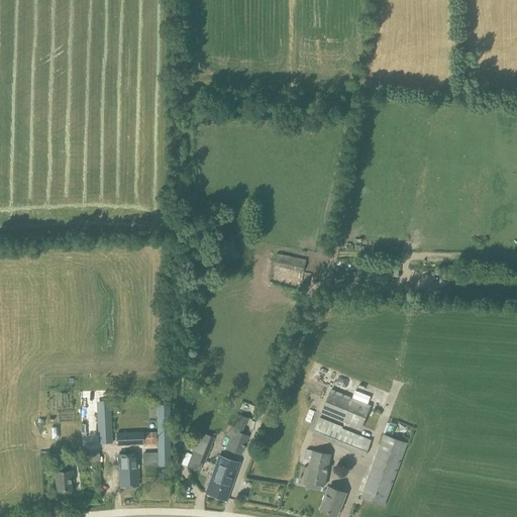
[(306,261),(277,254),(274,267),(304,273),(306,261)]
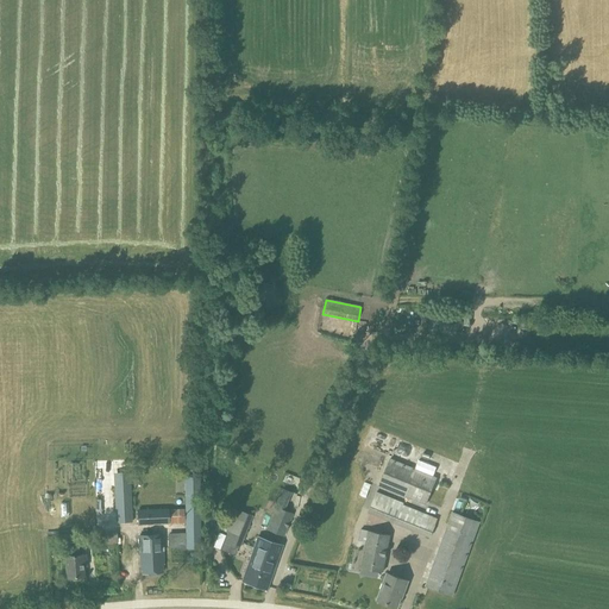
[(437,478),(390,459),(380,487),(426,504),(437,478)]
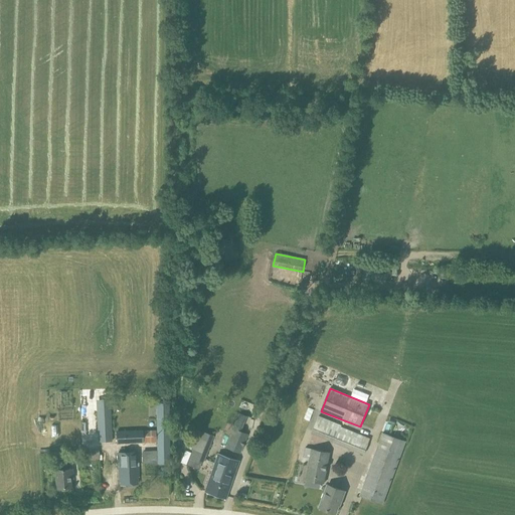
[(111,405),(98,405),(99,443),(112,443),(111,405)]
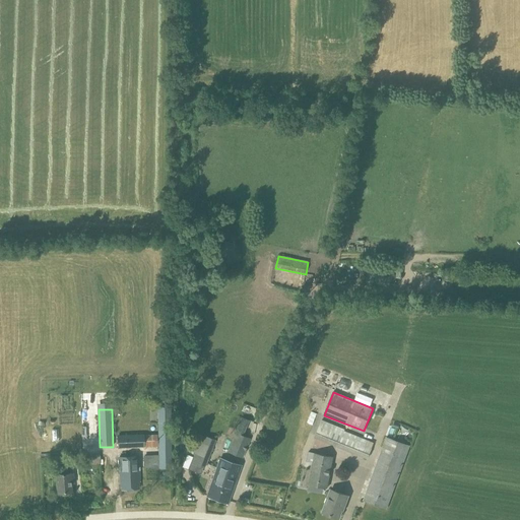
[(311,420),(314,412),(309,410),(306,418),(311,420)]
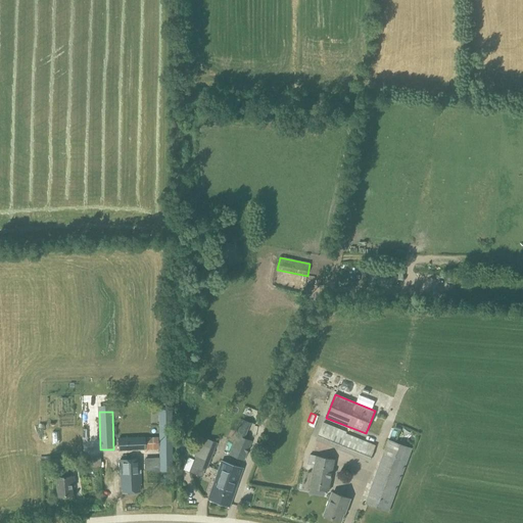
[(159,459),(145,460),(145,472),(173,471),(172,415),(158,416),(159,459)]
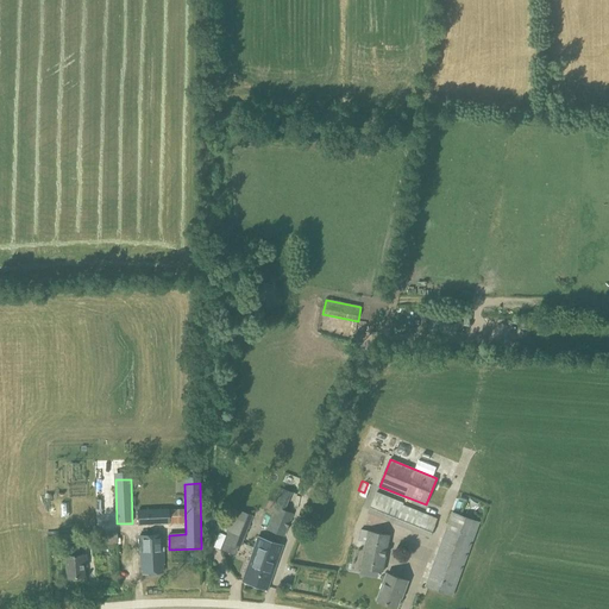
[(405,503),(376,491),(369,513),(395,525),(396,522),(431,537),(438,519),(418,510),(408,507),(403,504),(405,503)]
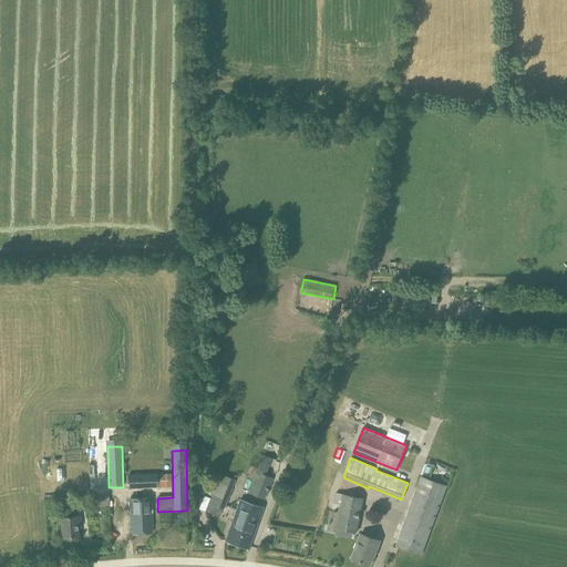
[(248,493),(265,500),(272,478),(257,472),(248,493)]
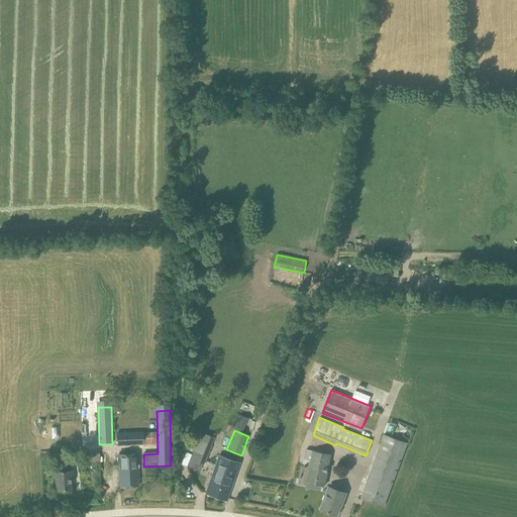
[(142,445),(142,444),(142,432),(142,431),(117,432),(118,446),(142,445)]
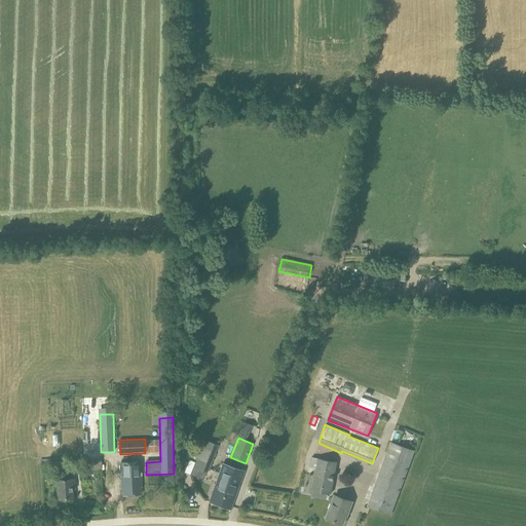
[(159,439),(145,440),(145,452),(159,451),(159,439)]
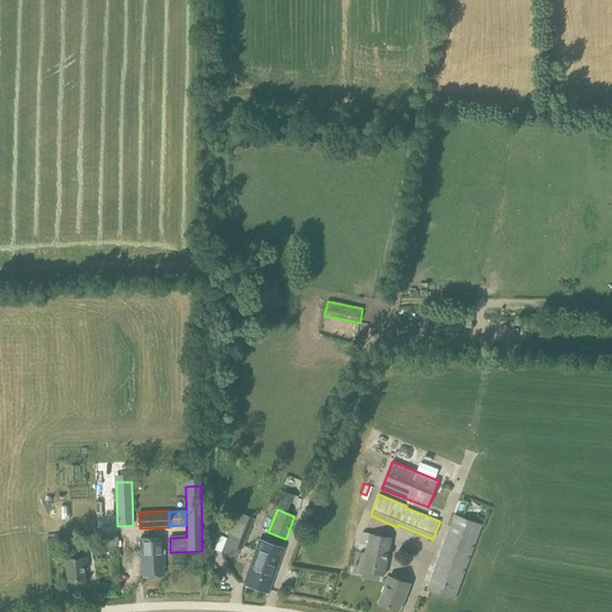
[(428,589),(456,599),(482,525),(454,515),(428,589)]
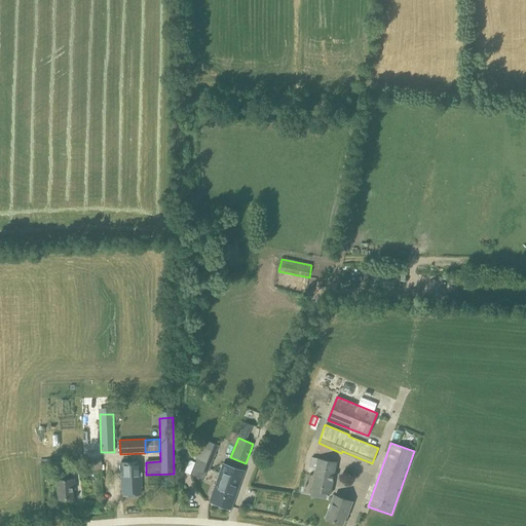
[(189,454),(187,458),(194,461),(191,468),(207,474),(215,453),(199,447),(197,454),(190,451),(189,454)]
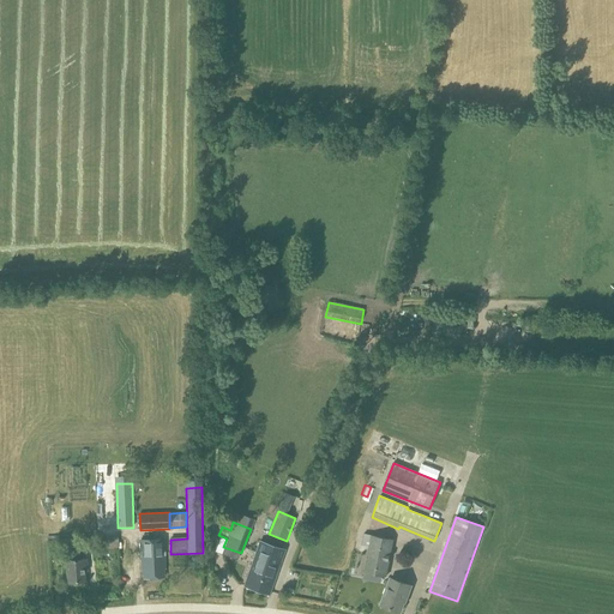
[(386,577),(395,540),(363,534),(362,546),(368,547),(363,573),(365,573),(363,579),(373,582),(374,575),(386,577)]
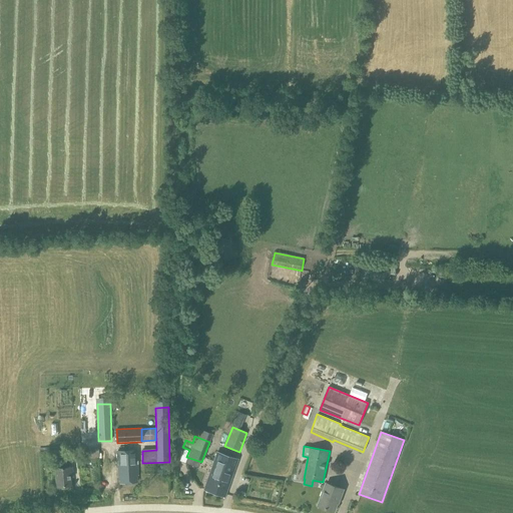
[(98,448),(79,450),(80,461),(99,460),(98,448)]
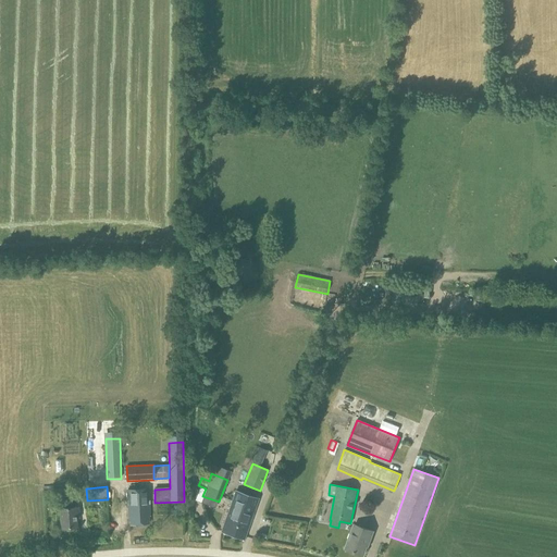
[(65,489),(53,490),(54,498),(65,497),(65,489)]
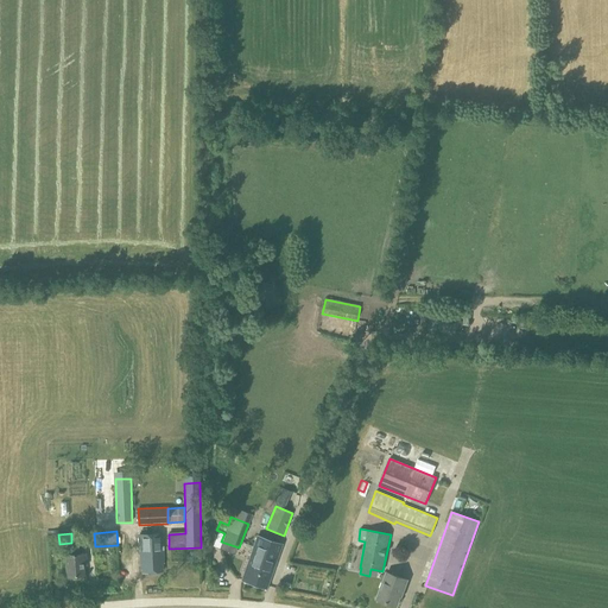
[(143,571),(162,571),(162,561),(163,561),(162,533),(139,534),(140,558),(141,558),(143,571)]
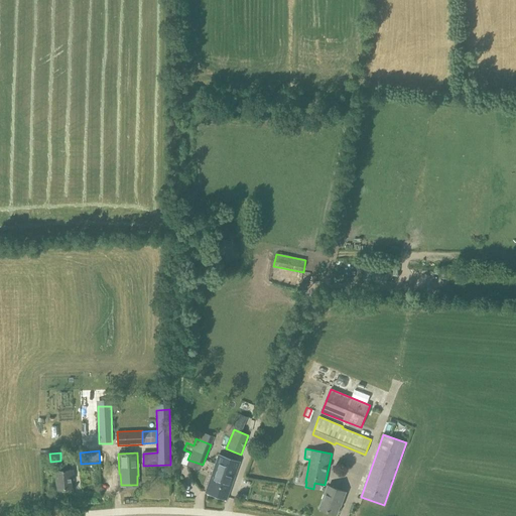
[(206,493),(226,500),(239,462),(219,455),(206,493)]
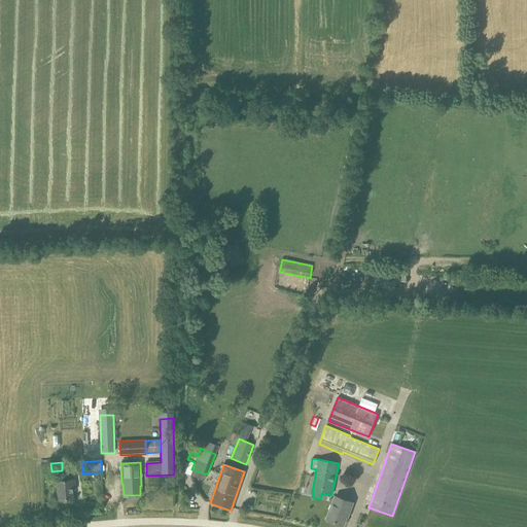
[(57,487),(59,500),(72,499),(71,491),(74,491),(74,485),(68,486),(67,478),(60,478),(60,486),(57,487)]
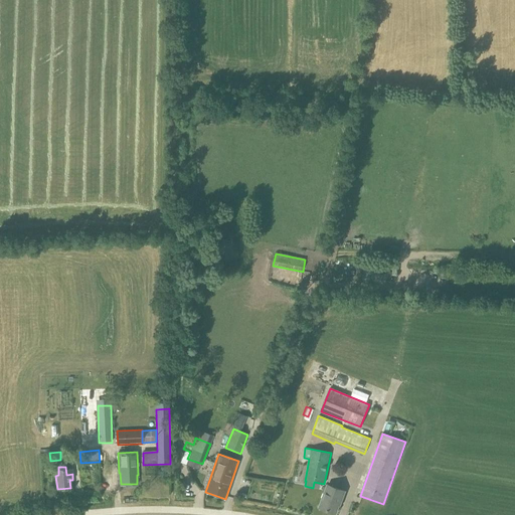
[(319,508),(336,514),(338,506),(339,506),(344,491),(328,485),(319,508)]
